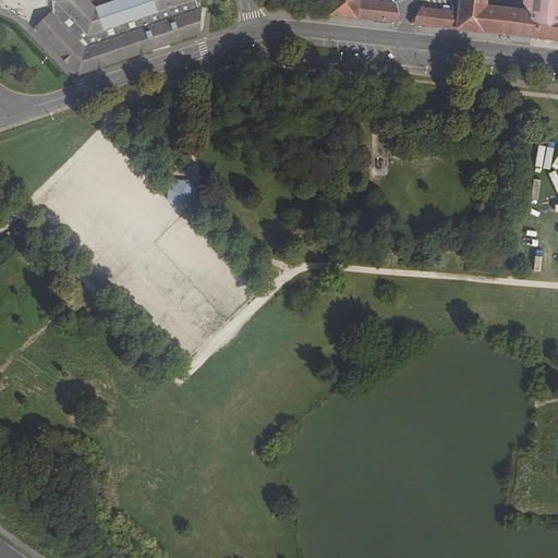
[(50,0),(52,1),(53,12),(52,13),(51,11),(34,28),(76,73),(79,72),(81,74),(193,36),(192,32),(199,28),(202,8),(198,9),(195,0),(154,0),(158,11),(136,19),(136,17),(134,16),(131,15),(130,15),(128,15),(125,17),(124,20),(124,23),(102,29),(98,16),(87,5),(86,0),(50,0)]
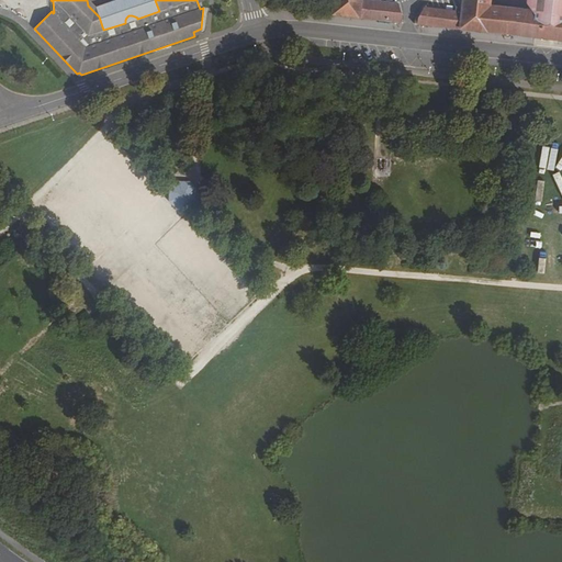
[(99,17),(103,30),(125,23),(125,20),(126,18),(128,15),(131,15),(132,15),(135,17),(137,18),(137,19),(159,11),(155,0),(116,0),(96,8),(91,0),(87,0),(88,6),(99,17)]
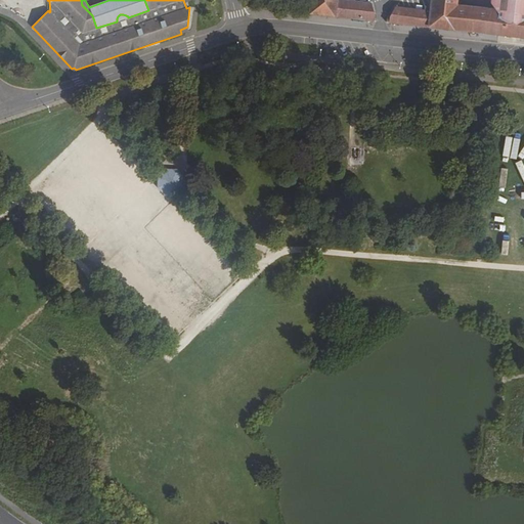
[(310,0),(309,13),(374,20),(375,15),(372,4),(341,0),(310,0)]
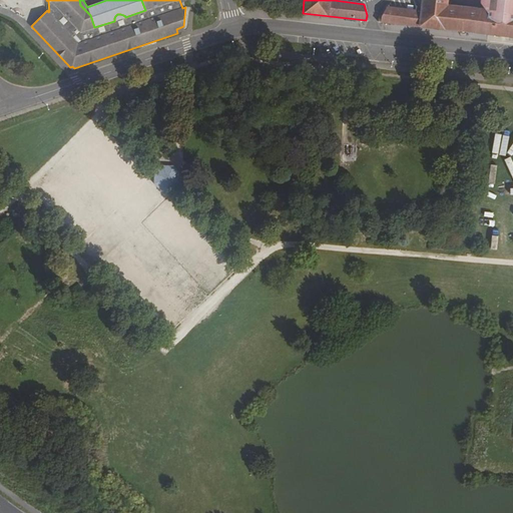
[(422,0),(421,12),(387,7),(382,16),(381,22),(512,36),(512,6),(506,6),(504,8),(503,12),(489,11),(447,6),(447,0),(422,0)]
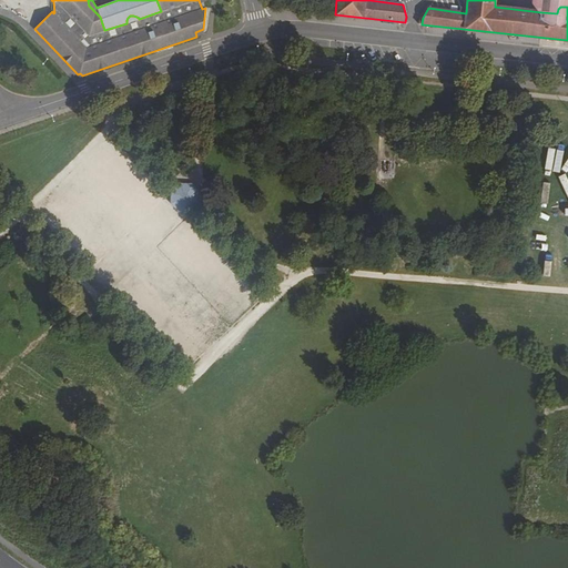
[(567,0),(541,0),(541,12),(557,13),(558,9),(560,7),(567,7),(567,0)]
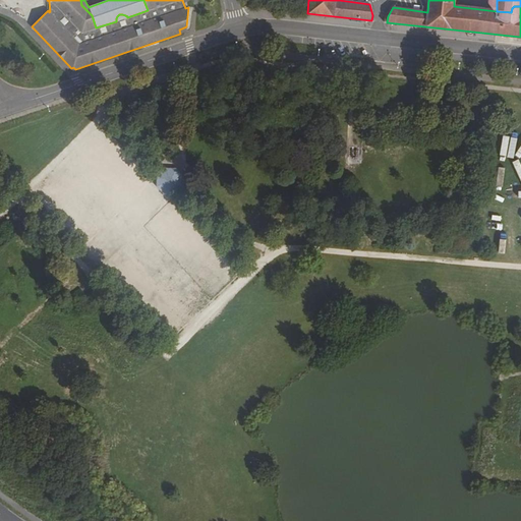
[(326,85),(316,85),(315,106),(325,106),(326,85)]
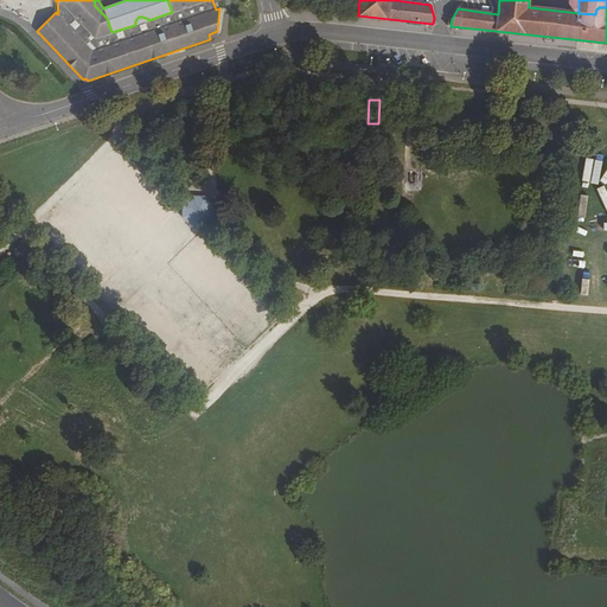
[(203,199),(192,198),(183,205),(183,217),(191,227),(204,227),(212,217),(212,208),(203,199)]
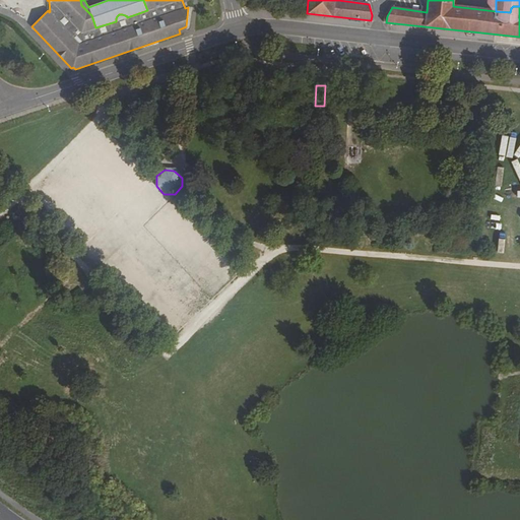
All buildings are outlined.
